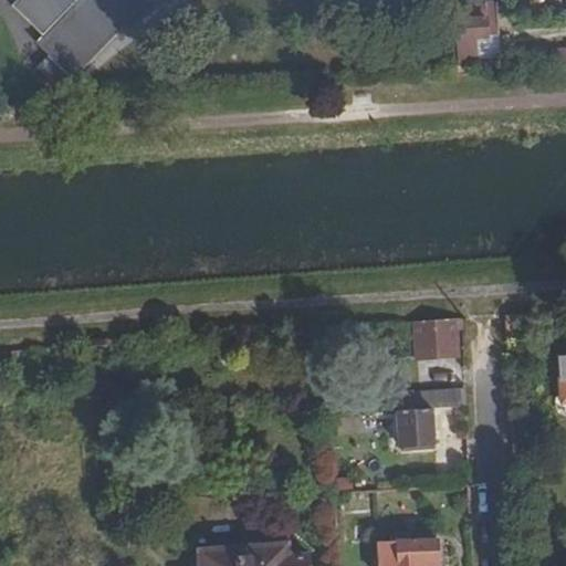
[(76,0),(35,41),(73,77),(149,0),(76,0)]
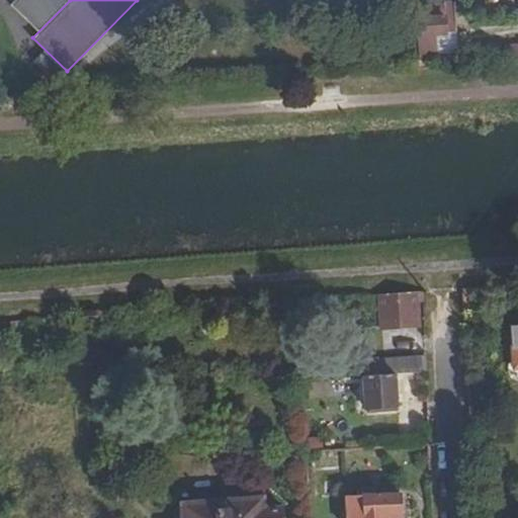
[(422,5),(418,37),(421,59),(439,58),(438,36),(458,33),(456,4),(422,5)]
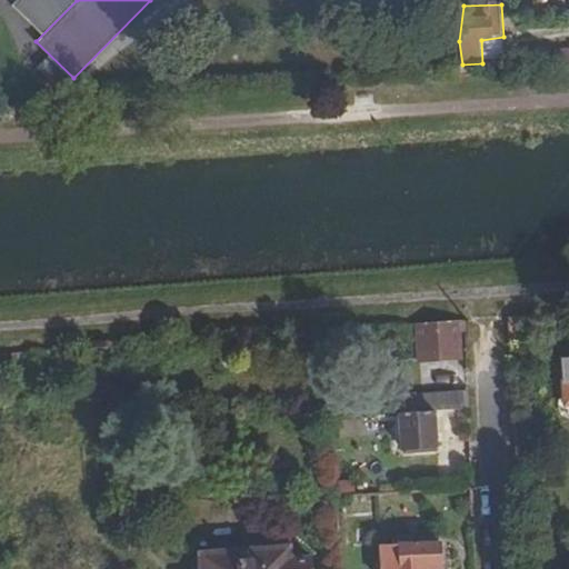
[(466,330),(466,321),(418,325),(420,359),(460,357),(460,331),(466,330)]
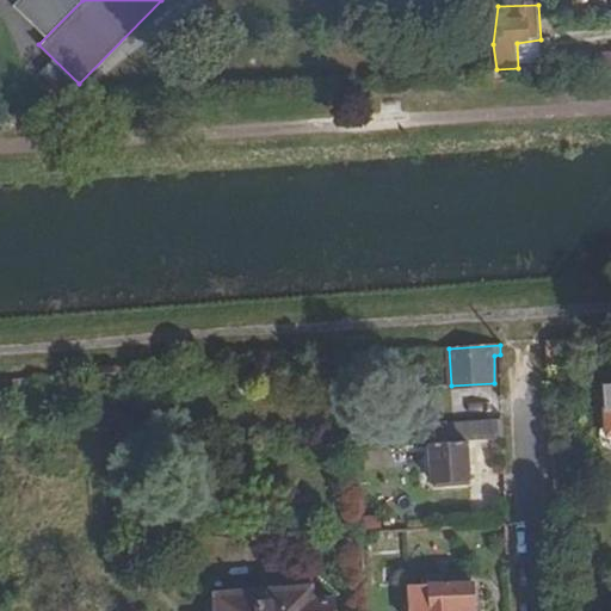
[(493,405),(493,389),(452,390),(452,406),(493,405)]
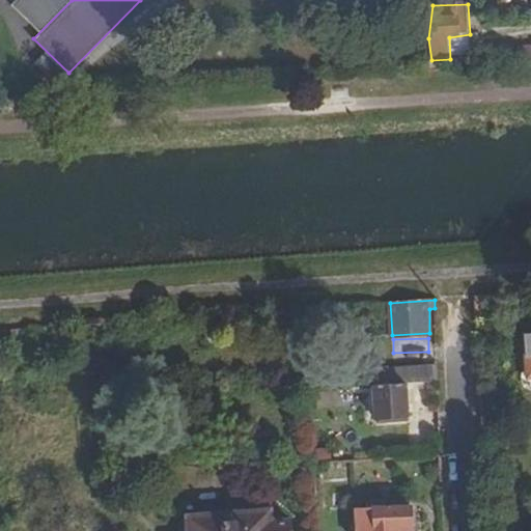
[(438,382),(437,365),(370,370),(370,387),(408,384),(438,382)]
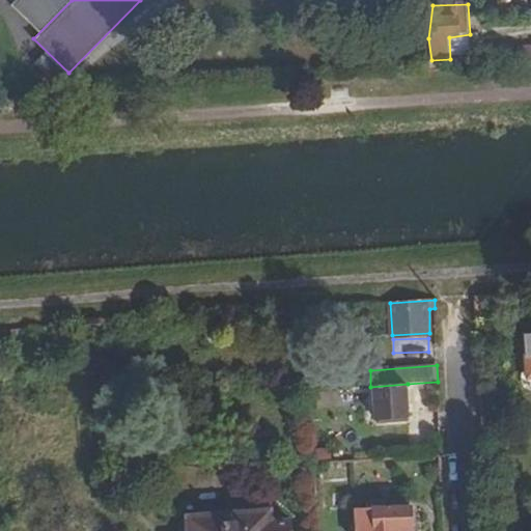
[(408,384),(370,387),(372,418),(410,416),(408,384)]
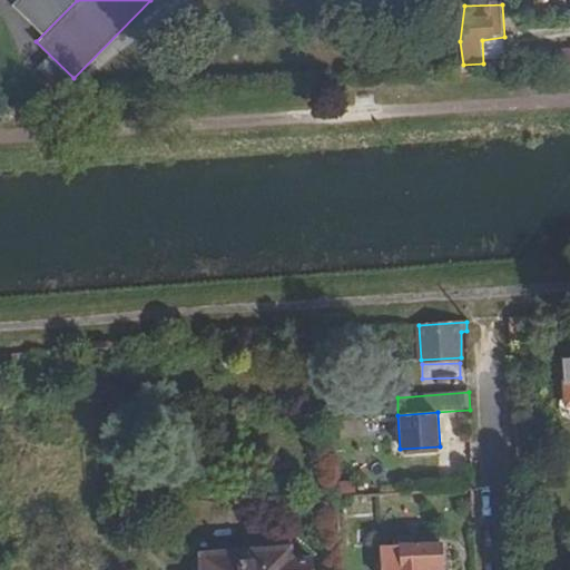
[(402,549),(440,547),(440,539),(402,540),(402,549)]
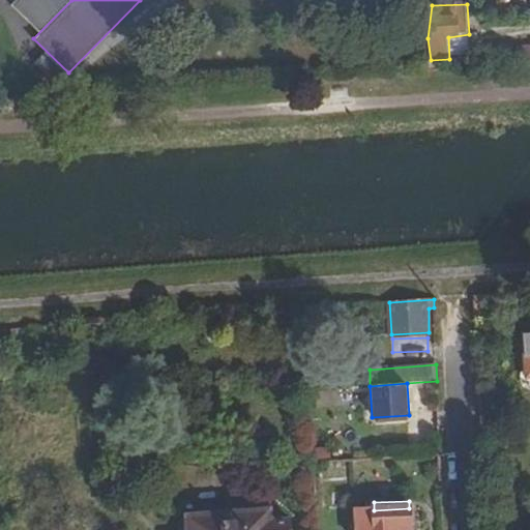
[(372,525),(372,529),(409,529),(409,508),(374,510),(353,510),(354,525),(372,525)]
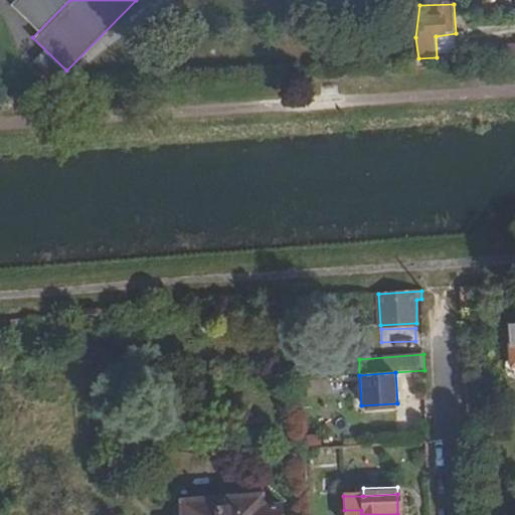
[(280,514),(281,507),(241,509),(241,501),(185,505),(185,509),(174,510),(174,514),(280,514)]
